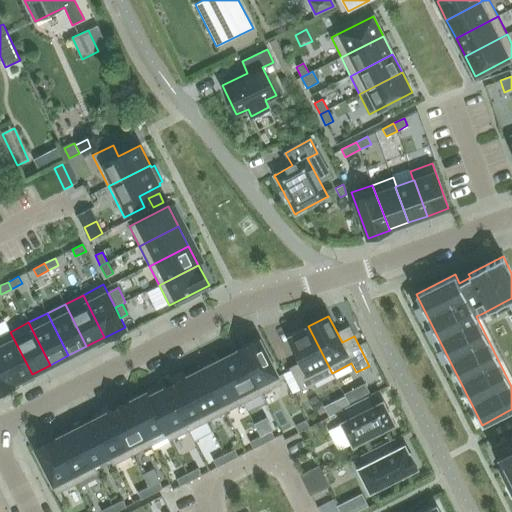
[(308,327),(306,328),(306,327),(292,334),(293,335),(288,337),(301,362),(290,368),(302,391),(314,384),(313,383),(332,373),(308,326),(308,327)]
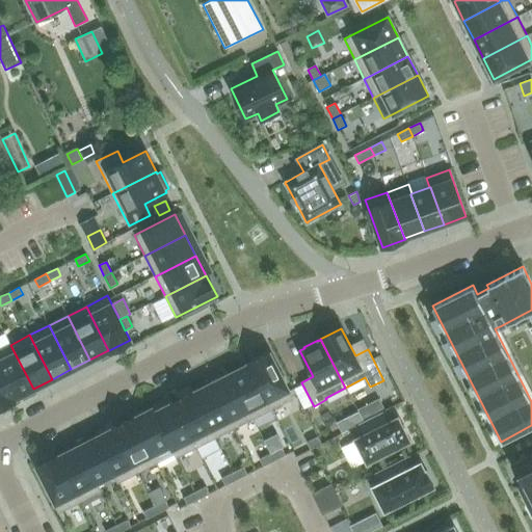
[(10,345),(0,349),(0,370),(14,398),(33,389),(10,345)]
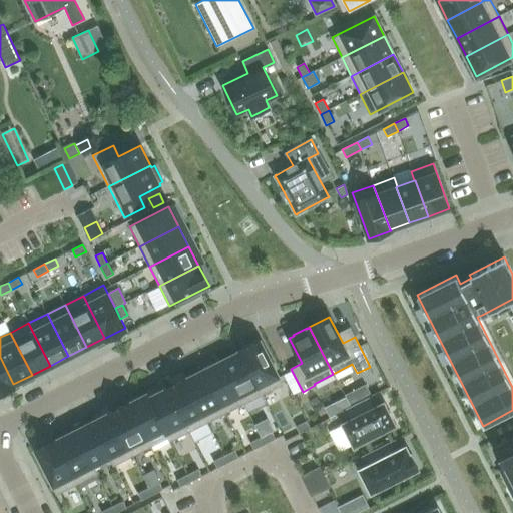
[(262,394),(282,384),(260,341),(240,351),(240,352),(262,394)]
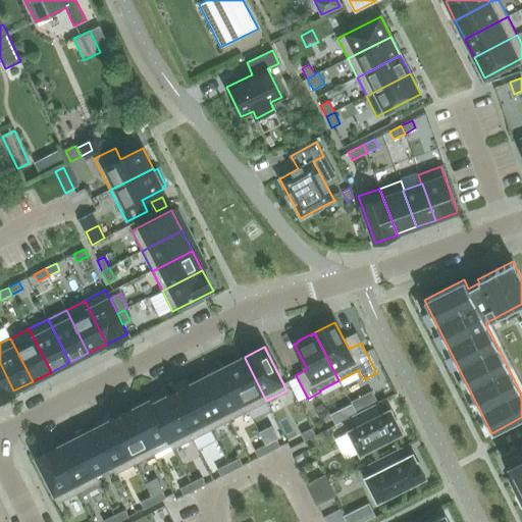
[(266,401),(245,358),(225,367),(248,411),(266,401)]
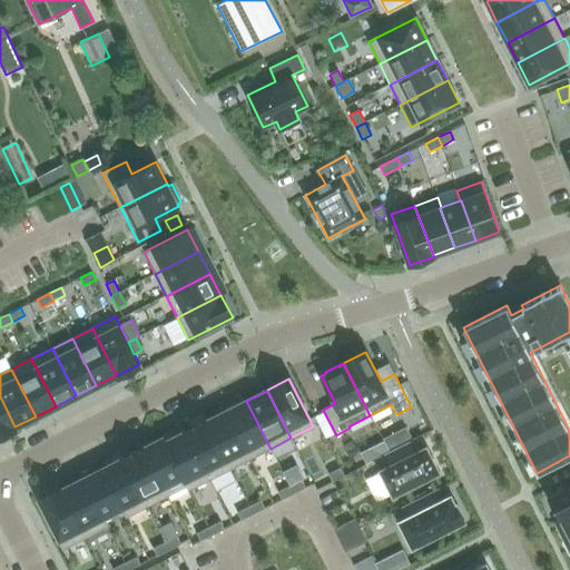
[(0,434),(15,428),(15,426),(0,396),(0,434)]
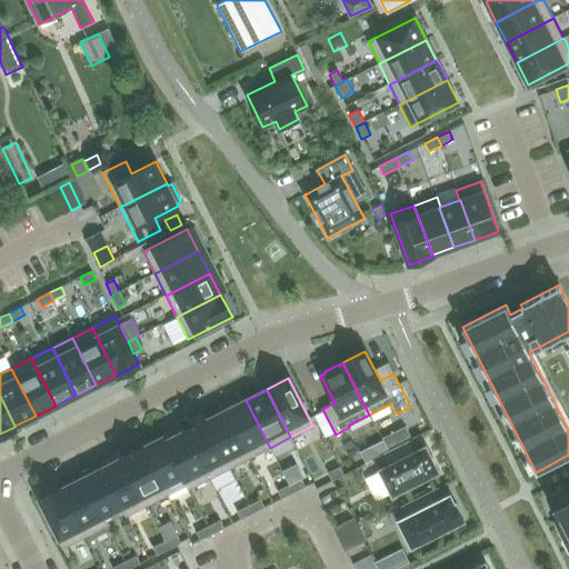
[(270,448),(246,400),(226,410),(250,458),(270,448)]
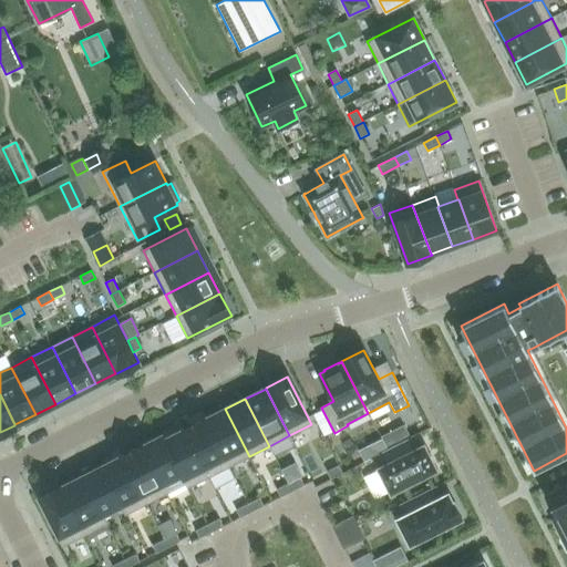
[(206,419),(205,419),(229,466),(249,456),(225,409),(206,419)]
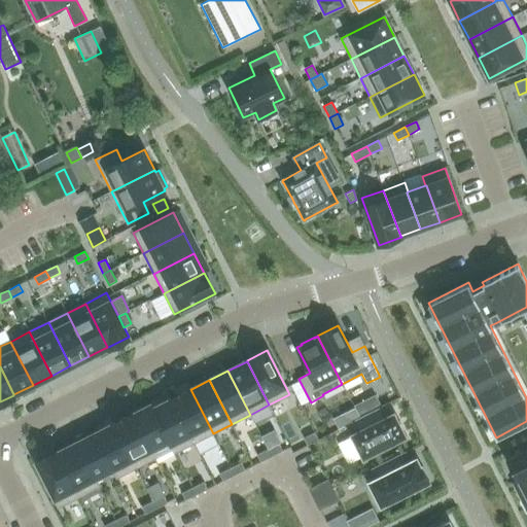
[(194,443),(213,433),(190,389),(172,398),(194,443)]
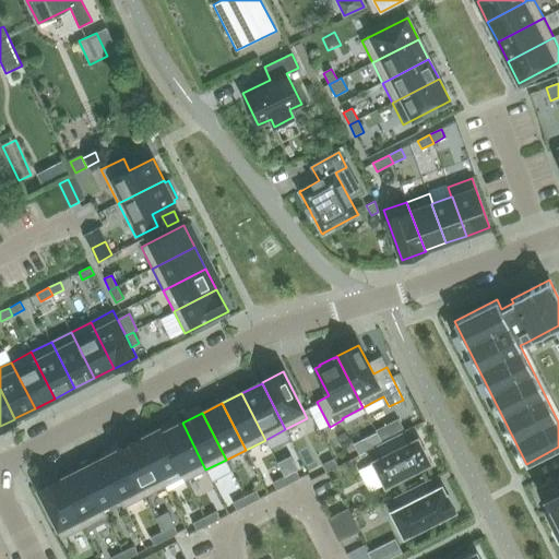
[(399,420),(377,431),(377,432),(382,443),(404,431),(399,420)]
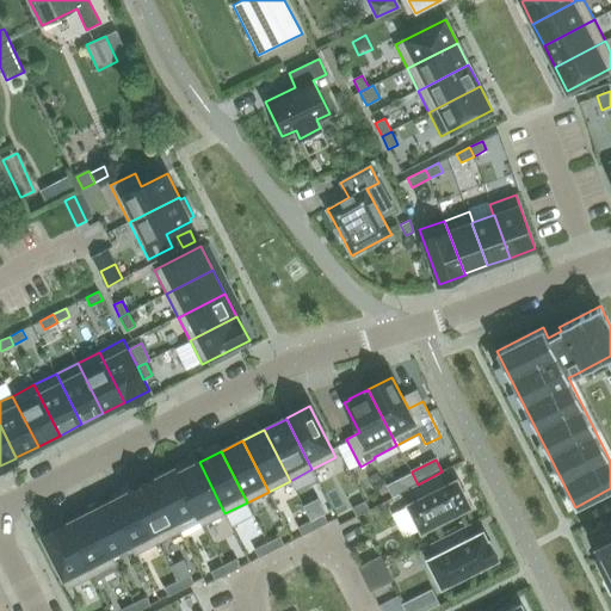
[(224,513),(199,462),(198,463),(179,474),(178,474),(201,520),(202,525),(203,525),(224,513)]
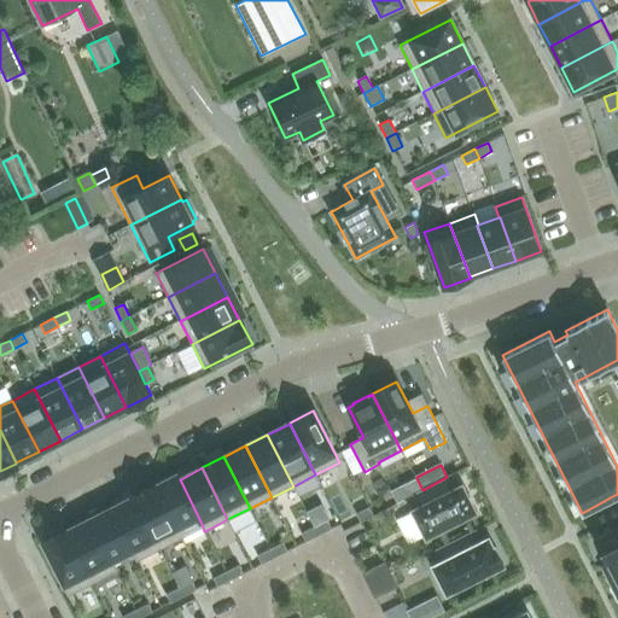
[(179,474),(156,485),(181,537),(203,526),(180,479),(181,479),(179,474)]
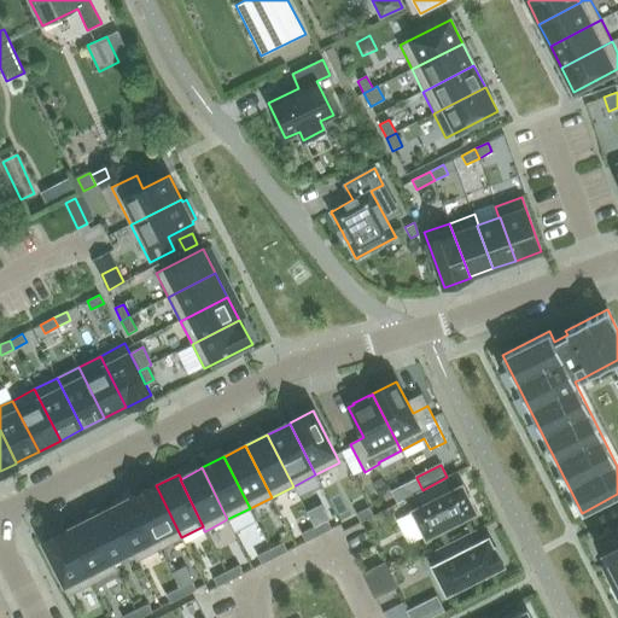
[(452,489),(447,478),(414,495),(420,506),(413,508),(412,509),(413,511),(425,536),(426,538),(427,537),(474,513),(476,513),(477,512),(476,511),(464,485),(462,484),(461,484),(461,485),(452,489)]
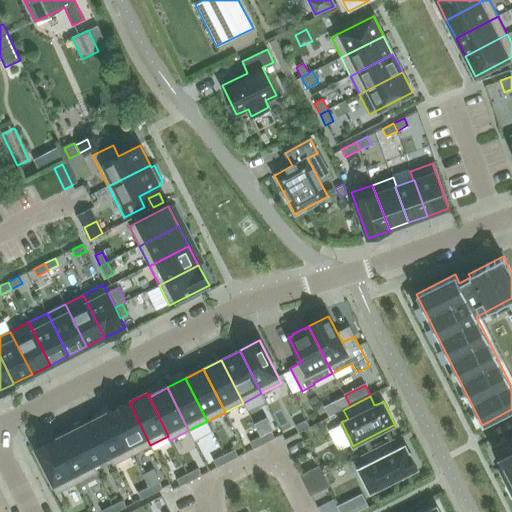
[(132,454),(150,445),(129,402),(110,412),(132,454)]
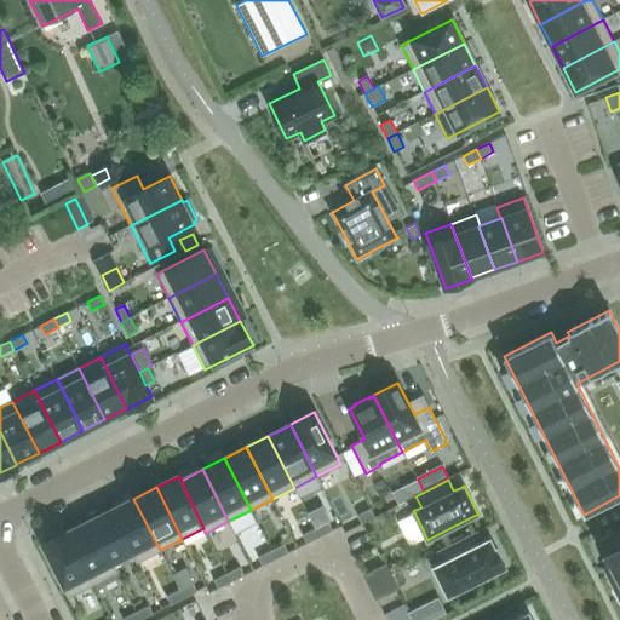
[(133,499),(112,510),(133,551),(132,552),(137,562),(160,550),(133,499)]
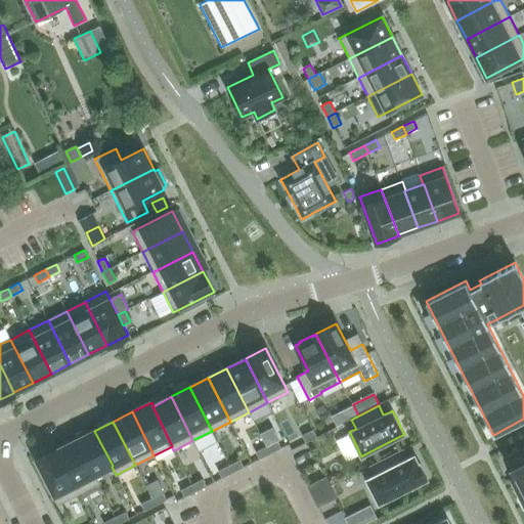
[(305,443),(316,437),(313,430),(302,435),(305,443)]
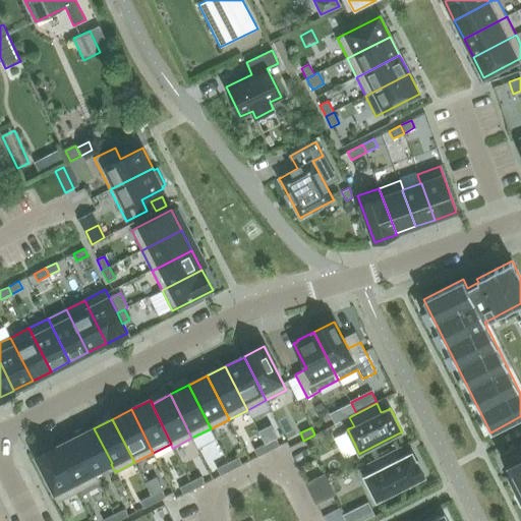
[(94,428),(75,438),(93,472),(94,472),(111,464),(112,463),(94,428)]
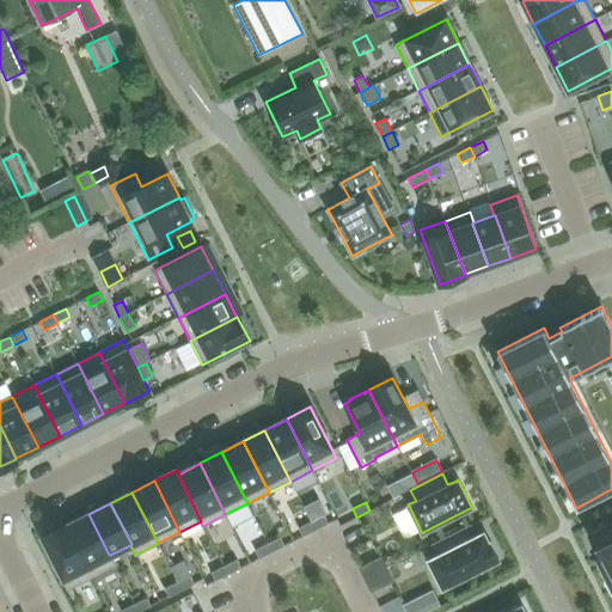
[(109,555),(89,514),(67,526),(93,576),(116,565),(110,555),(109,555)]
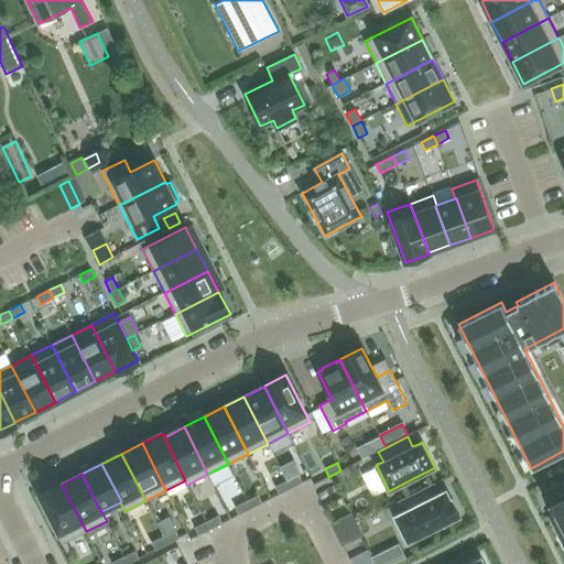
[(303,483),(299,475),(286,480),(291,488),(303,483)]
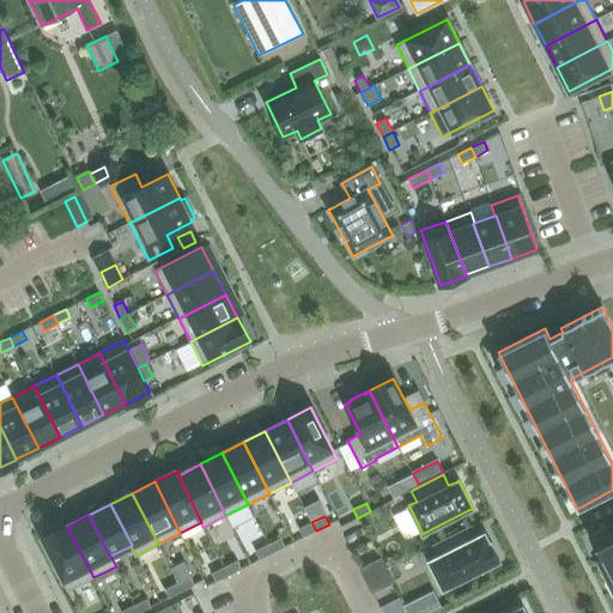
[(316,530),(311,522),(299,529),(303,538),(316,530)]
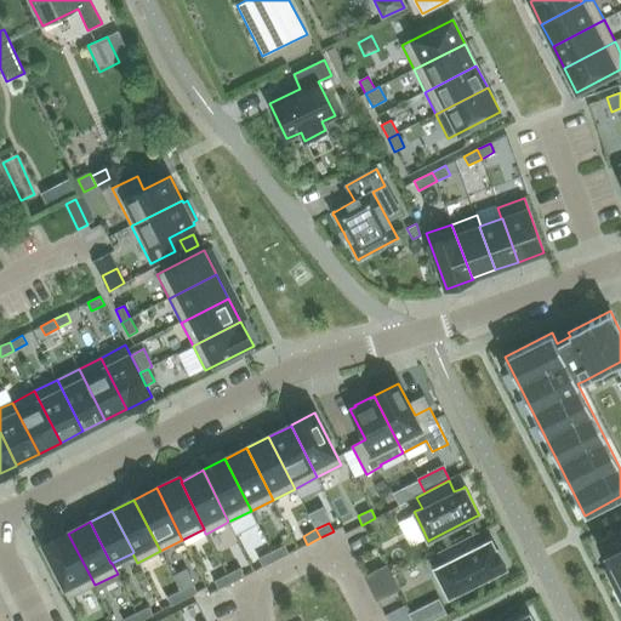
[(620,529),(598,541),(610,564),(620,558),(620,529)]
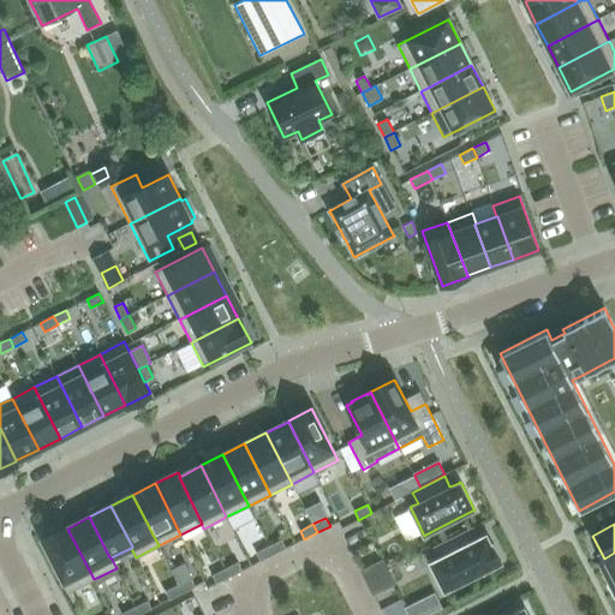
[(94,579),(67,529),(67,527),(43,539),(69,591),(94,579)]
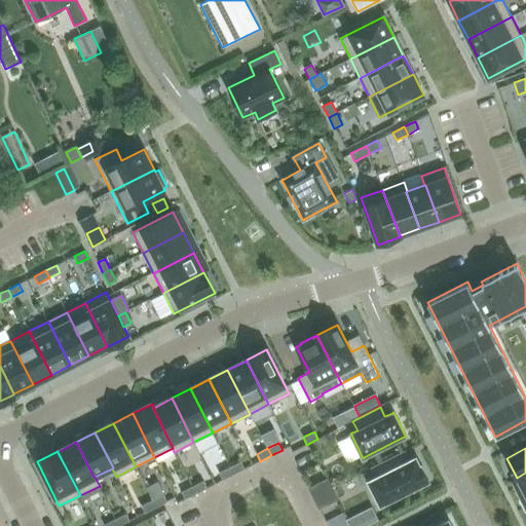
[(371,468),(376,478),(368,481),(380,505),(428,481),(420,465),(420,466),(415,457),(407,461),(403,452),(371,468)]
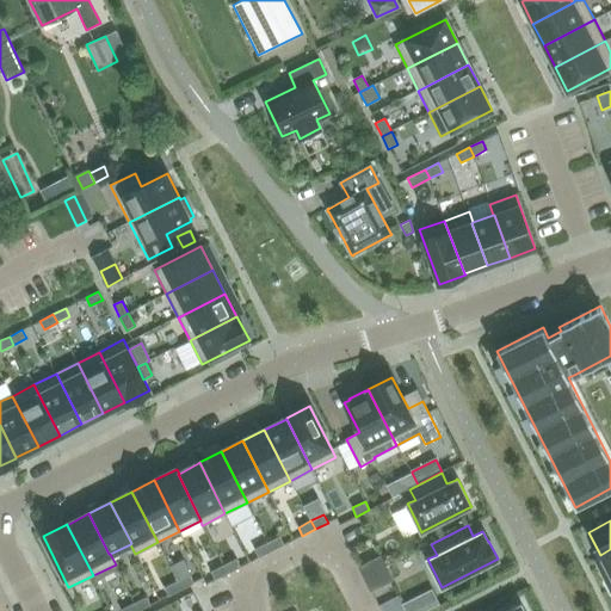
[(271,551),(284,545),(279,536),(267,543),(271,551)]
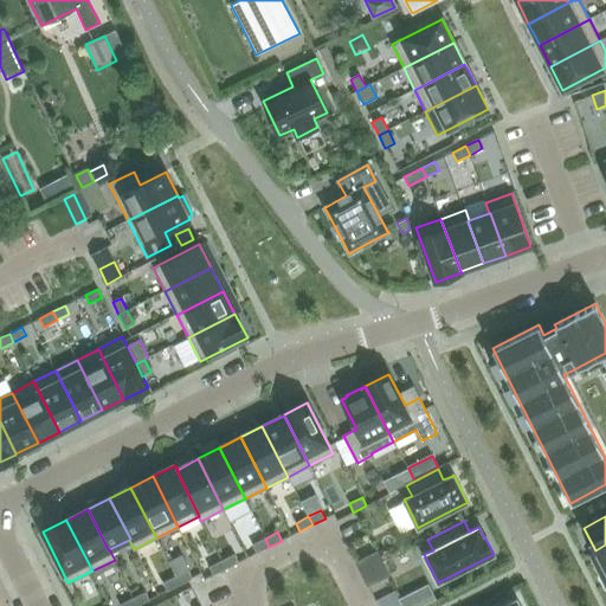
[(252,545),(257,553),(269,547),(265,539),(252,545)]
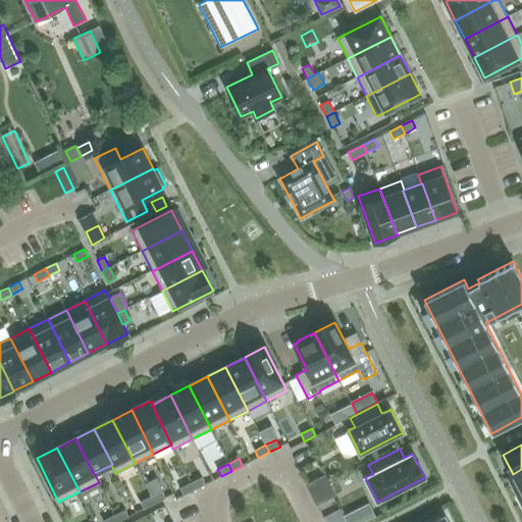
[(514,475),(521,491),(521,469),(513,474),(513,475),(514,475)]
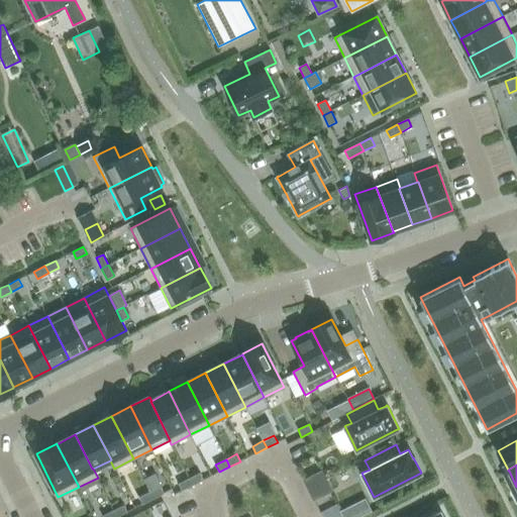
[(321,471),(303,480),(308,489),(326,480),(321,471)]
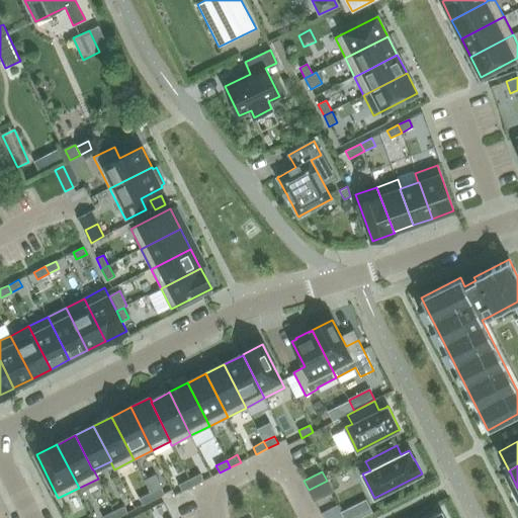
[(189,479),(193,487),(204,481),(200,473),(189,479)]
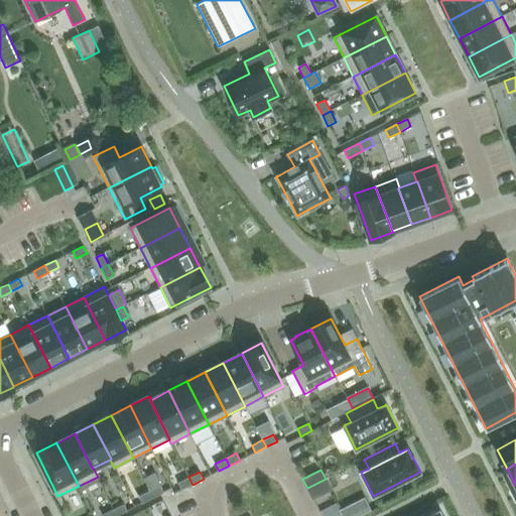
[(188,477),(178,483),(181,490),(192,485),(188,477)]
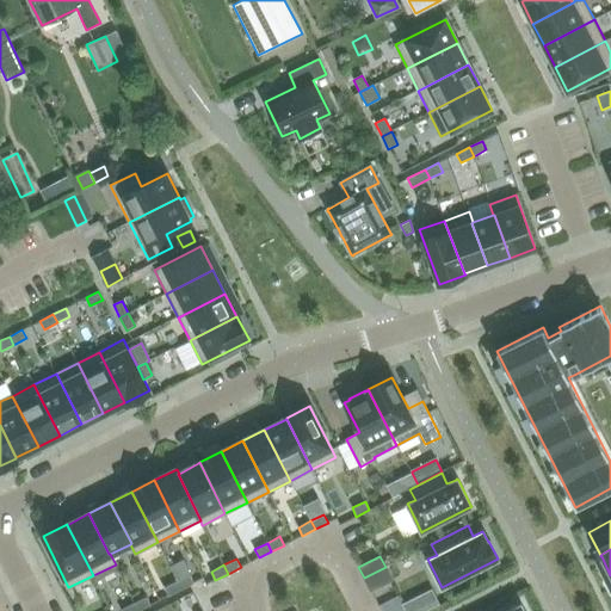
[(364,578),(371,591),(393,580),(386,567),(364,578)]
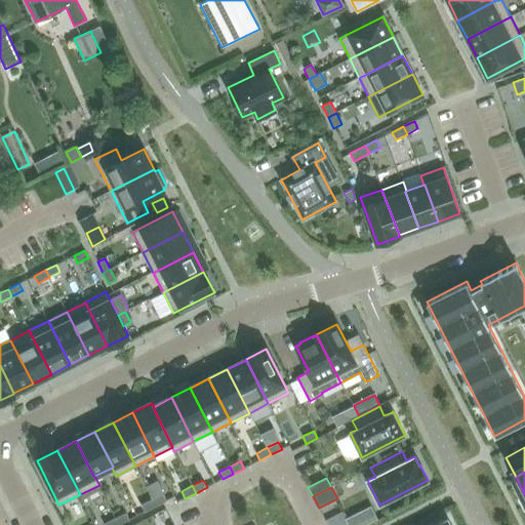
[(166,500),(163,494),(152,499),(156,507),(167,501),(166,500)]
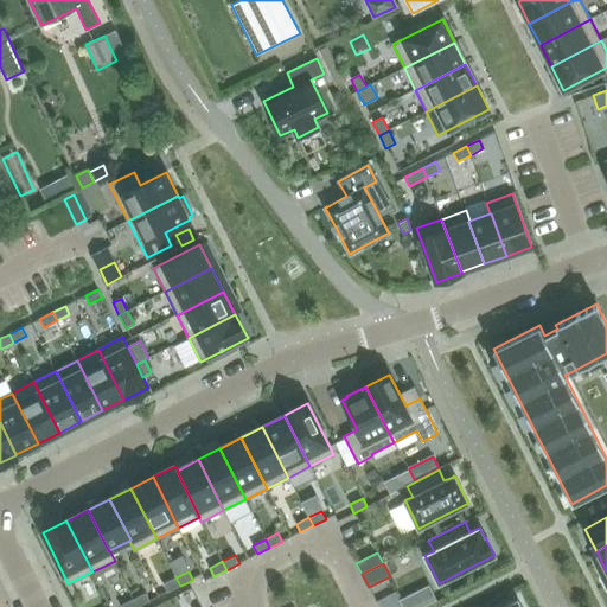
[(167,592),(167,593),(180,586),(176,577),(164,583),(167,592)]
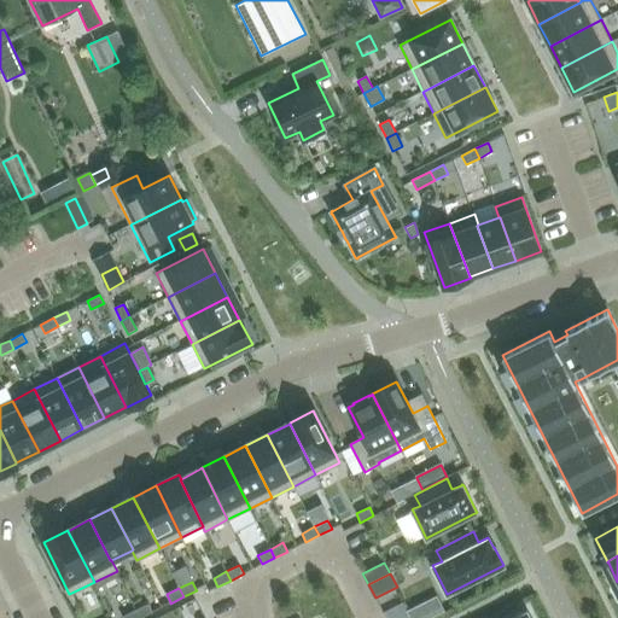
[(135,610),(139,617),(140,617),(152,612),(149,604),(135,610)]
